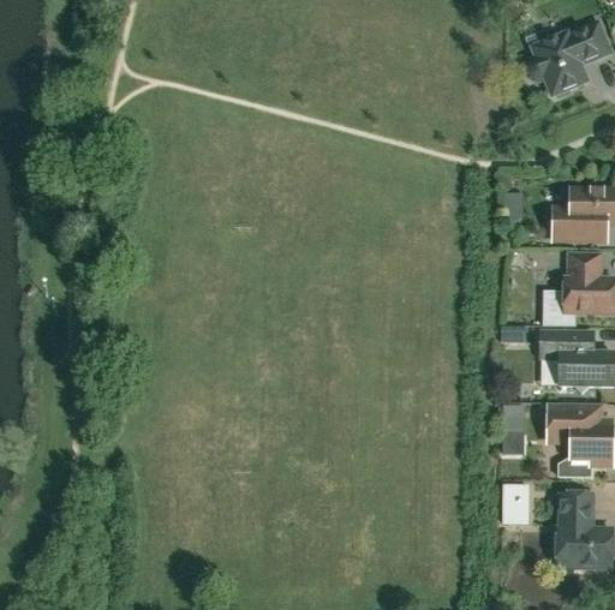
[(548,30),(529,37),(536,54),(529,58),(526,61),(525,67),(525,72),(529,76),(533,78),(538,79),(544,77),(551,94),(580,83),(586,79),(580,64),(610,52),(598,22),(567,34),(567,31),(551,39),(548,30)]
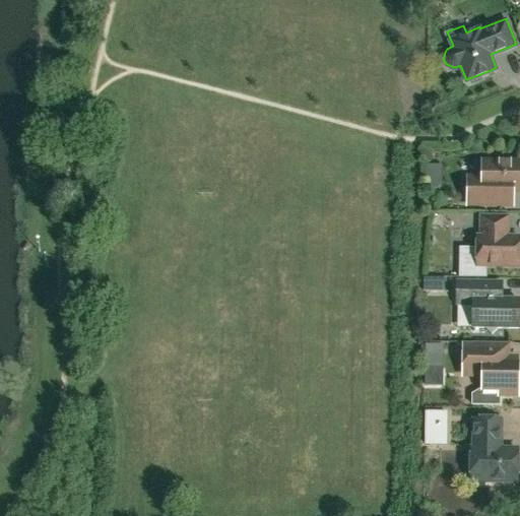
[(467,176),(467,202),(512,202),(512,188),(519,188),(519,159),(482,159),(481,176),(467,176)]
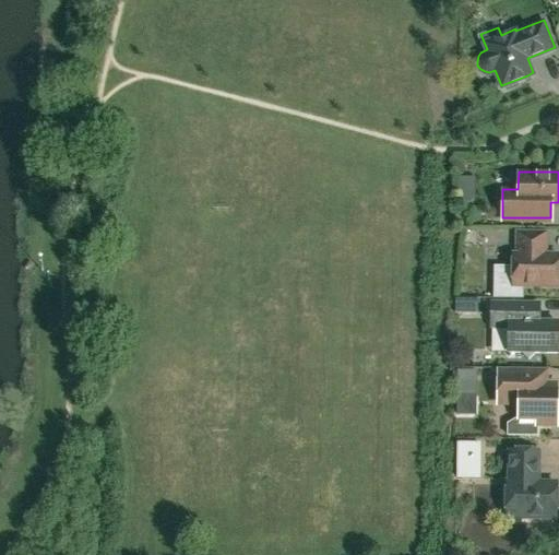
[(456,175),(456,199),(475,199),(475,176),(456,175)]
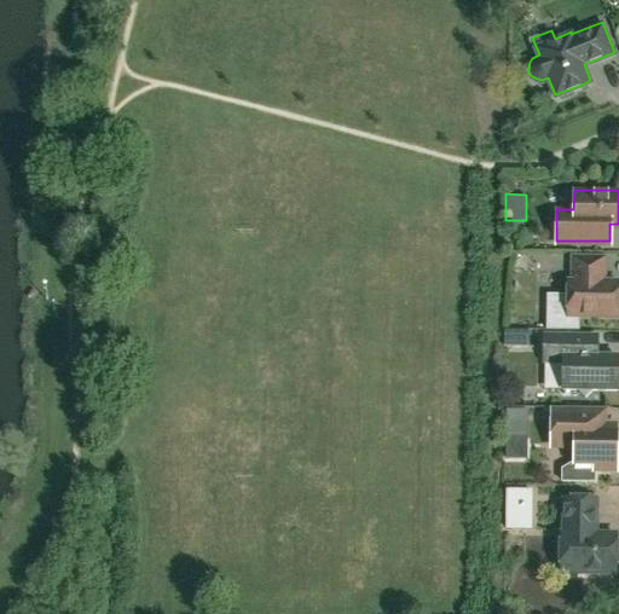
[(572,279),(568,279),(567,294),(545,294),(545,329),(579,329),(579,314),(618,314),(618,279),(603,279),(603,255),(573,255),(572,279)]
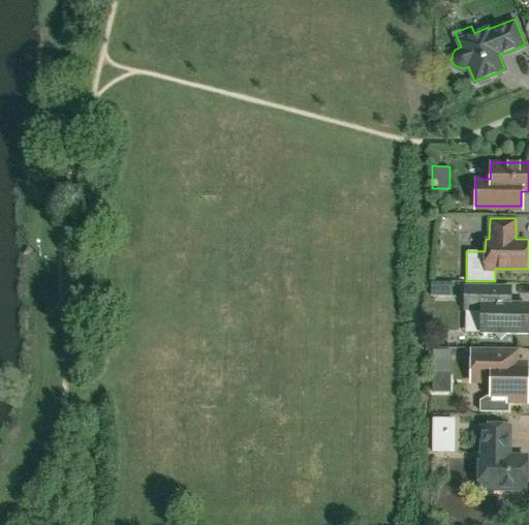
[(452,280),(429,280),(428,296),(452,296),(452,280)]
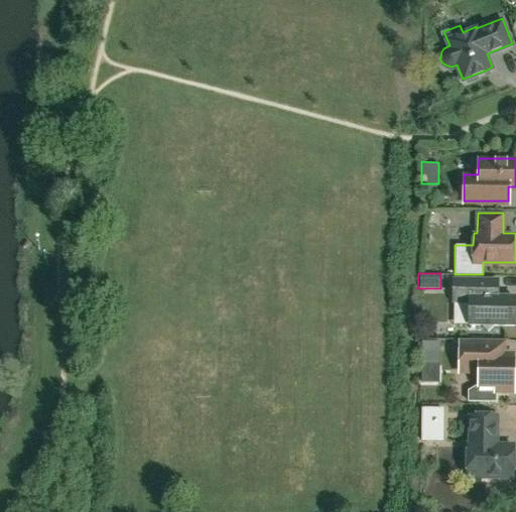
[(469,323),(481,323),(488,330),(494,323),(514,324),(515,295),(497,294),(498,277),(454,277),(453,299),(469,299),(469,323)]
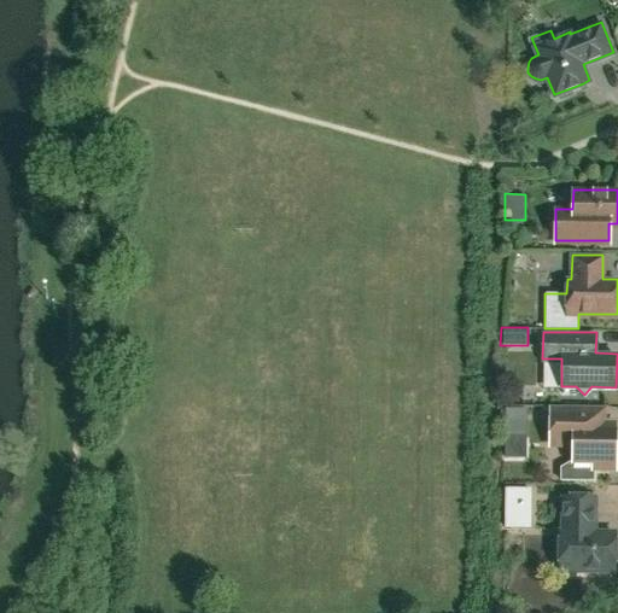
[(505,403),(505,457),(526,457),(526,403),(505,403)]
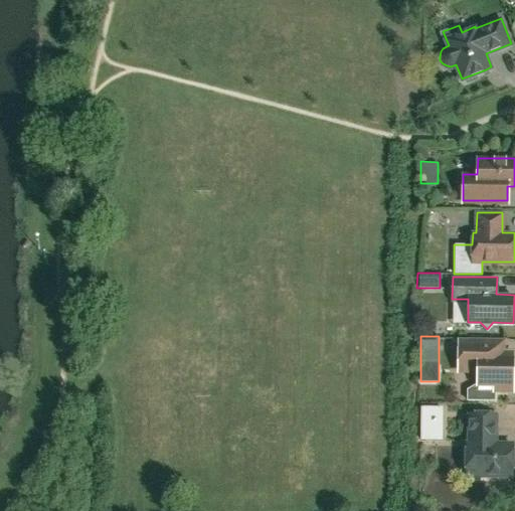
[(488,337),(488,341),(459,341),(458,368),(469,368),(469,370),(477,371),(477,383),(468,388),(468,398),(494,398),(494,389),(509,389),(509,384),(513,384),(513,357),(510,357),(510,351),(505,351),(505,337),(488,337)]
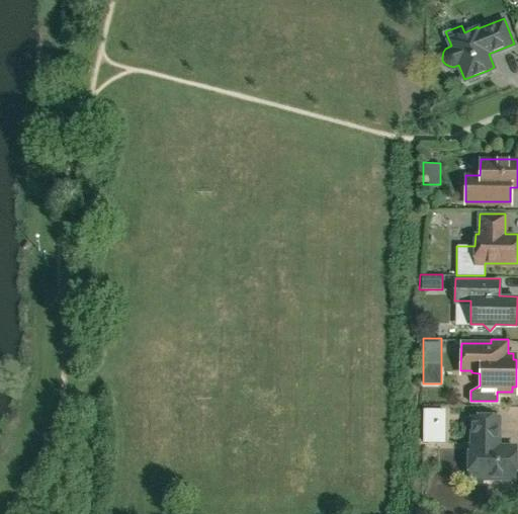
[(424,407),(424,424),(445,424),(445,407),(424,407)]
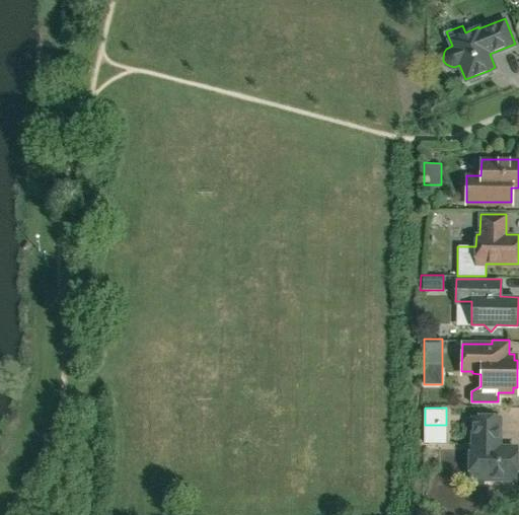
[(470,445),(470,477),(516,479),(516,446),(499,446),(500,417),(472,417),(472,445),(470,445)]
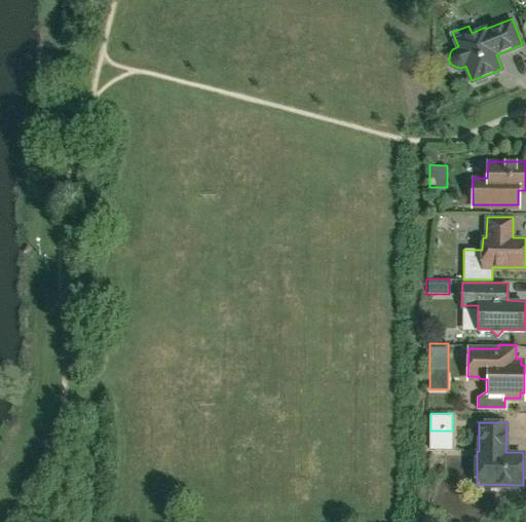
All buildings are outlined.
